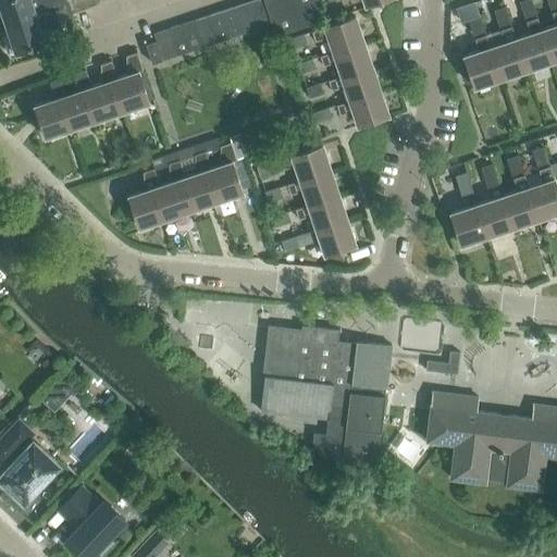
[(0,0),(0,17),(3,16),(5,25),(60,7),(67,4),(66,0),(0,0)]
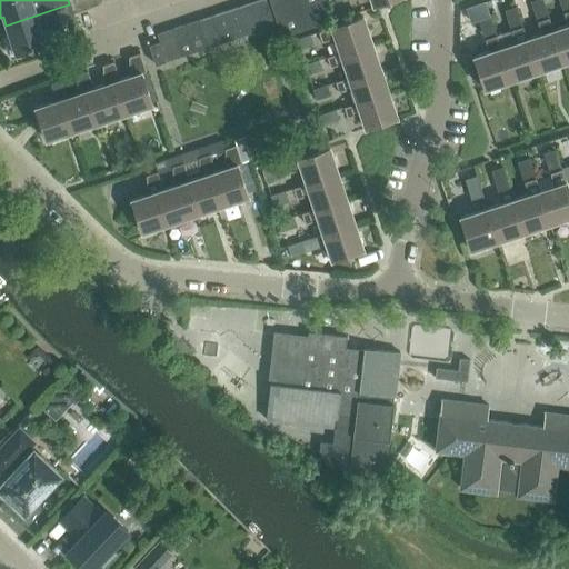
[(68,0),(69,5),(72,13),(86,9),(82,0),(68,0)]
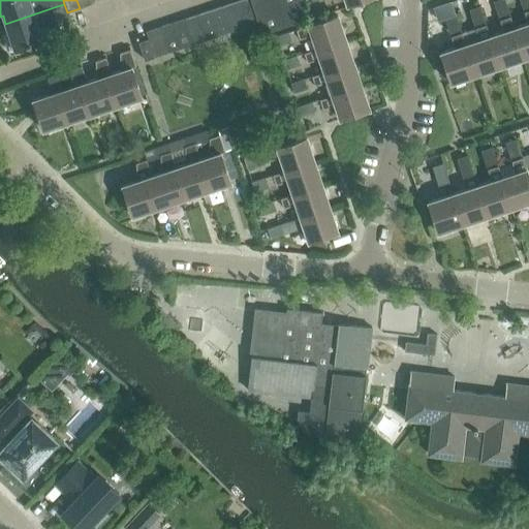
[(76,0),(80,8),(92,4),(90,0),(76,0)]
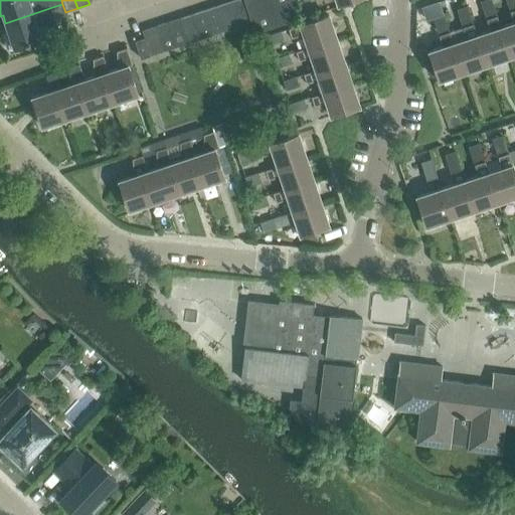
[(231,0),(228,1),(237,26),(249,22),(242,0),(231,0)]
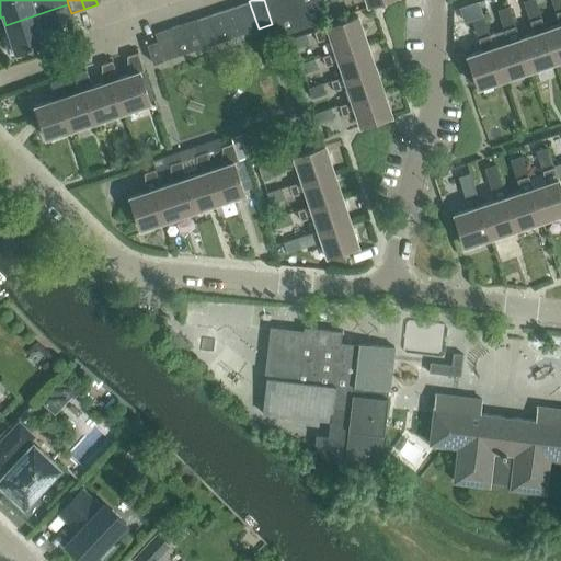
[(264,0),(272,24),(276,35),(325,19),(319,0),(264,0)]
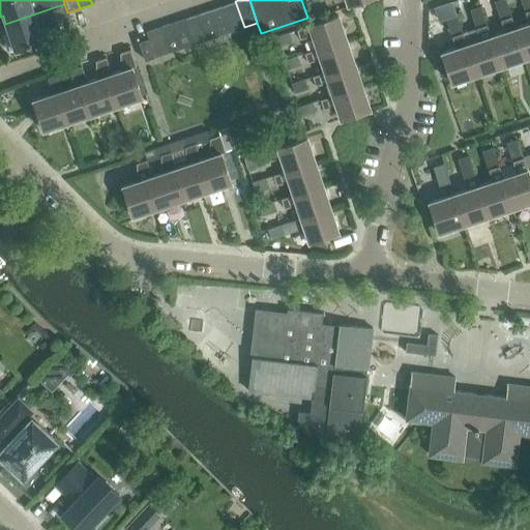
[(499,21),(510,17),(504,0),(498,0),(493,2),(499,21)]
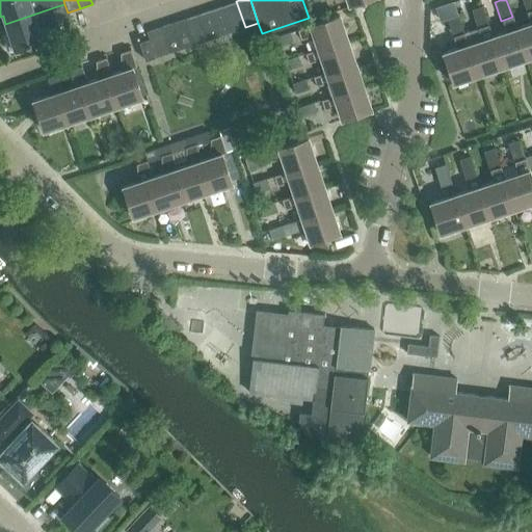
[(531,0),(521,0),(526,12),(531,9),(531,0)]
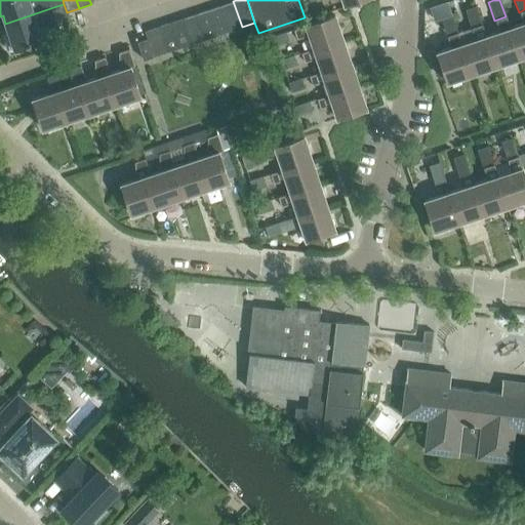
[(220,5),(229,31),(242,27),(233,1),(220,5)]
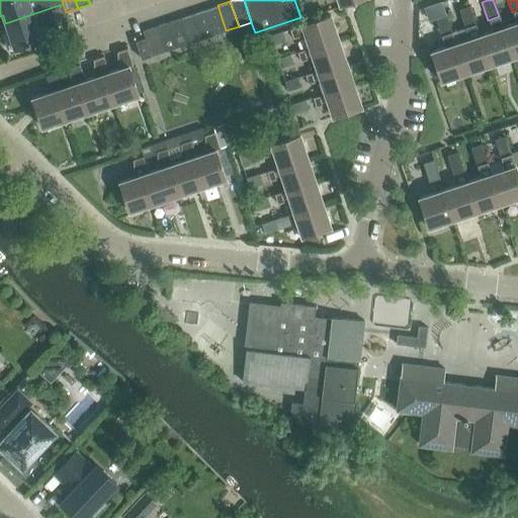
[(445,15),(441,2),(441,1),(423,7),(428,21),(434,19),(445,15)]
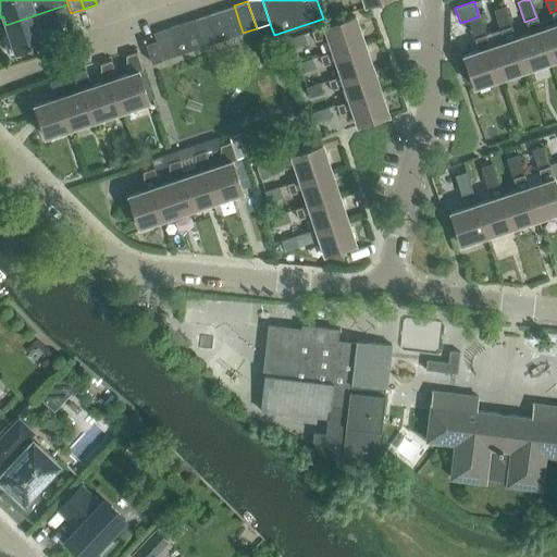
[(71,13),(67,4),(60,7),(5,25),(9,33),(3,35),(10,52),(42,41),(38,28),(72,17),(71,13)]
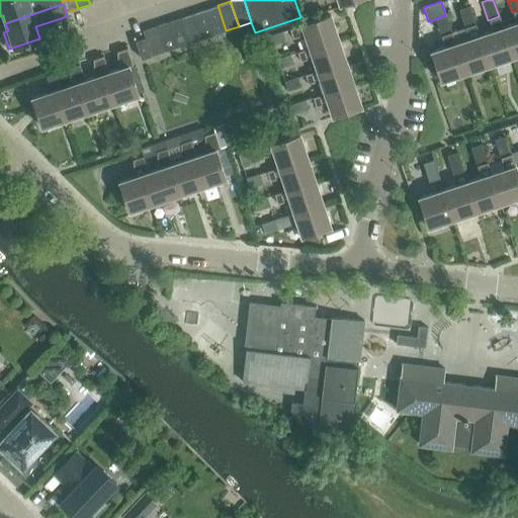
[(204,10),(213,34),(226,30),(218,5),(204,10)]
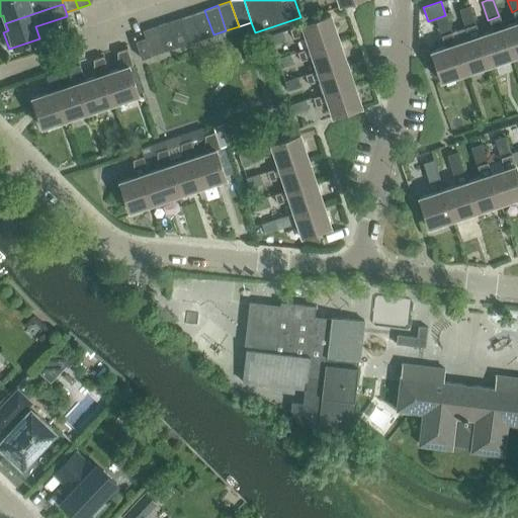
[(464,28),(475,24),(468,6),(457,10),(464,28)]
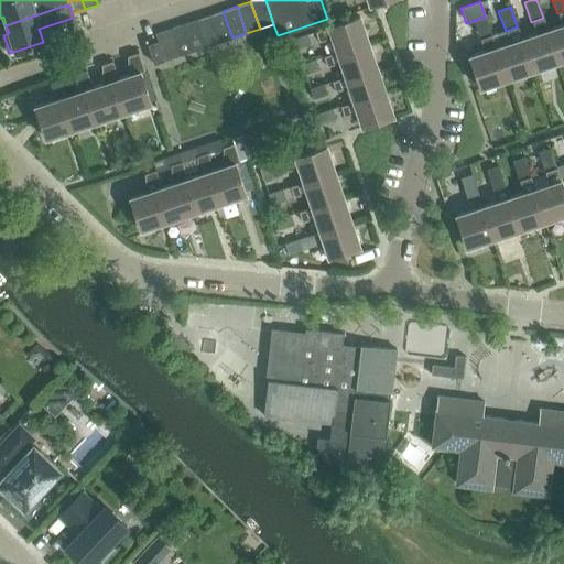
[(548,30),(559,62),(563,60),(563,10),(557,13),(561,25),(548,30)]
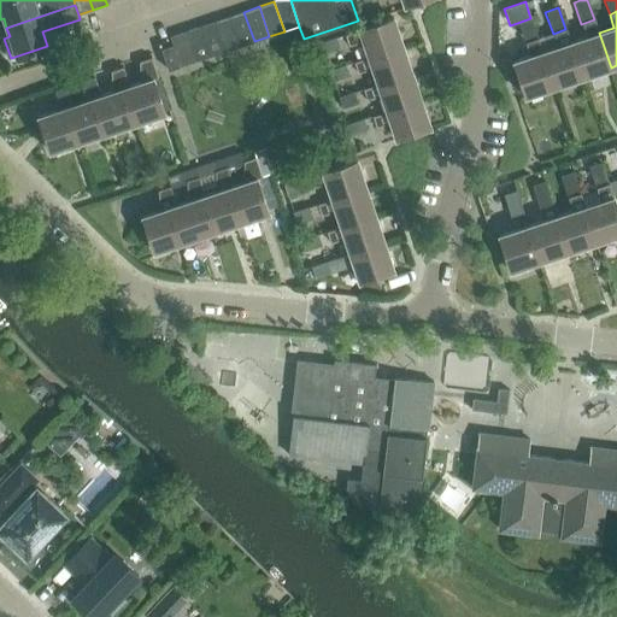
[(229,17),(239,47),(254,41),(244,12),(229,17)]
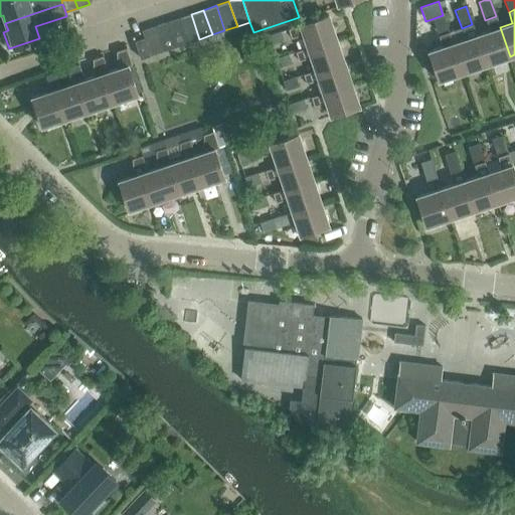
[(178,18),(187,43),(199,39),(191,14),(178,18)]
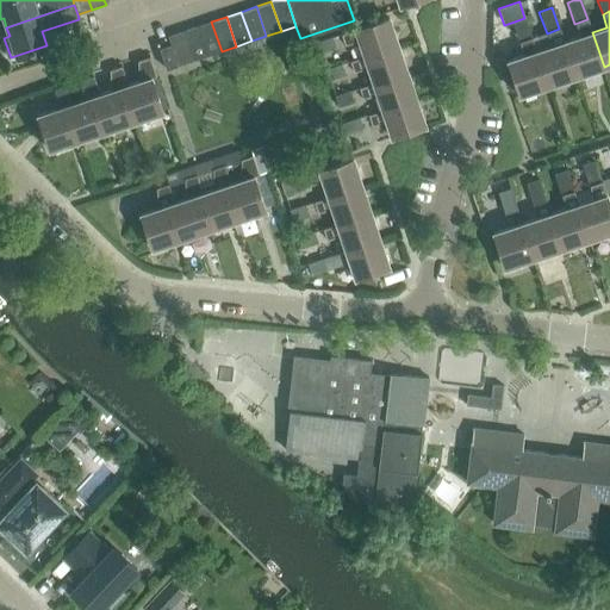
[(343,44),(359,39),(363,57),(398,45),(388,18),(340,35),(343,44)]
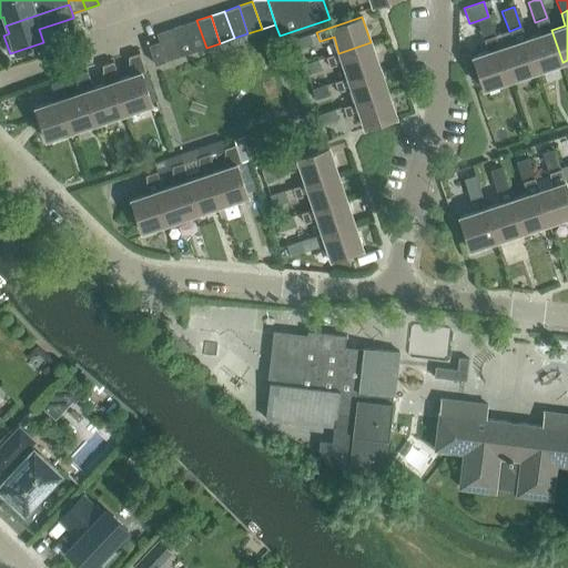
[(483,40),(495,36),(488,17),(476,21),(483,40)]
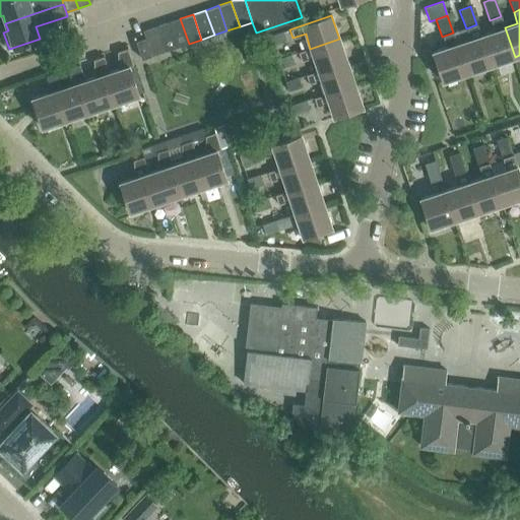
[(480,36),(491,65),(515,57),(505,27),(501,16),(490,20),(494,31),(480,36)]
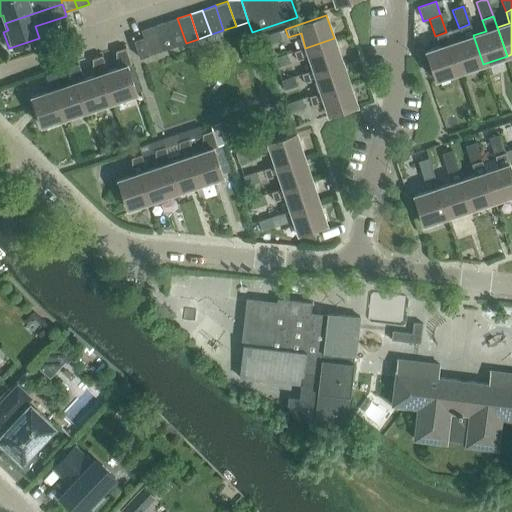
[(165,22),(173,47),(186,43),(177,18),(165,22)]
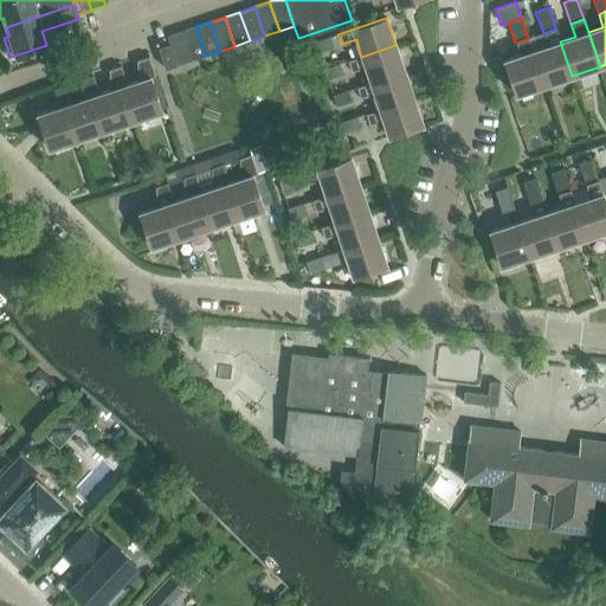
[(180,31),(191,60),(205,56),(195,26),(180,31)]
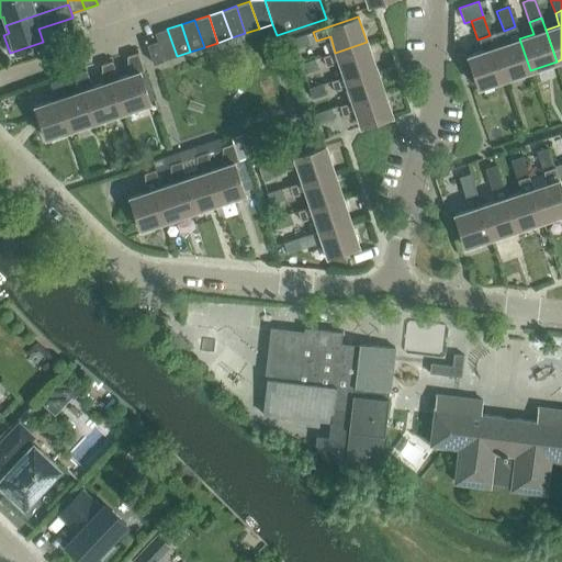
[(504,79),(530,70),(519,38),(515,26),(504,31),(507,43),(494,47),(504,79)]
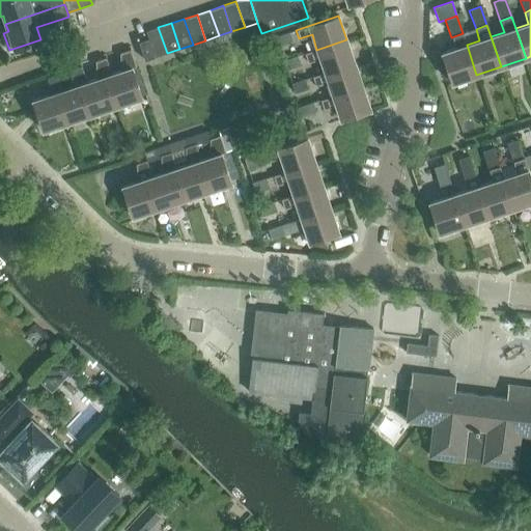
[(154,57),(167,53),(158,27),(145,32),(147,38),(154,57)]
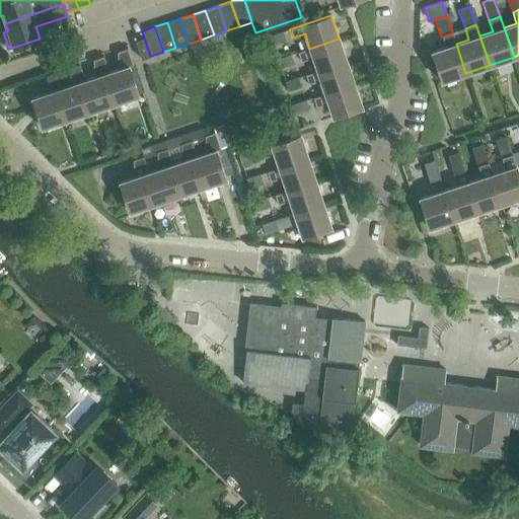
[(269,36),(272,46),(285,42),(282,31),(269,36)]
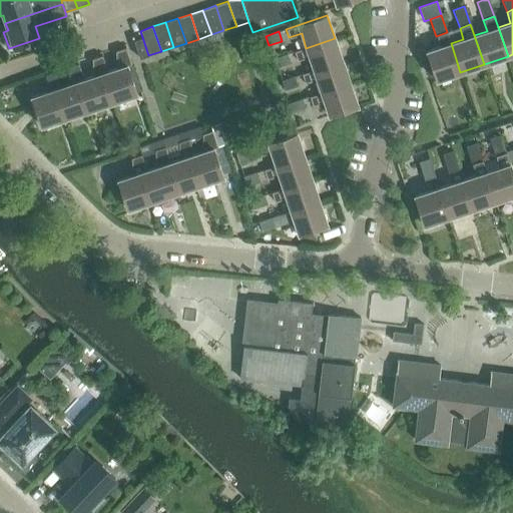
[(427,51),(436,80),(460,72),(451,43),(447,32),(436,36),(440,47),(427,51)]
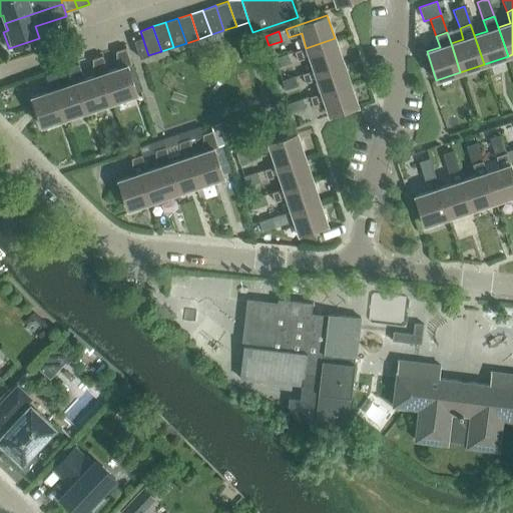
[(133,41),(133,42),(139,58),(148,55),(142,37),(133,41)]
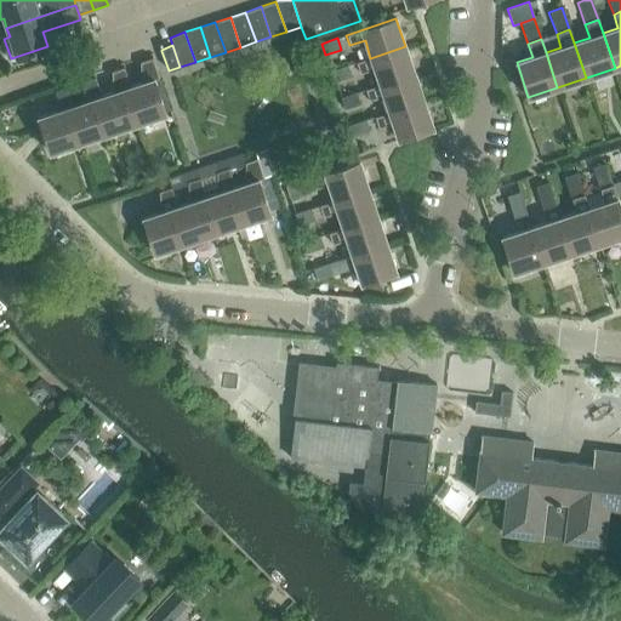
[(405,46),(370,58),(355,63),(359,73),(374,68),(380,85),(414,74),(405,46)]
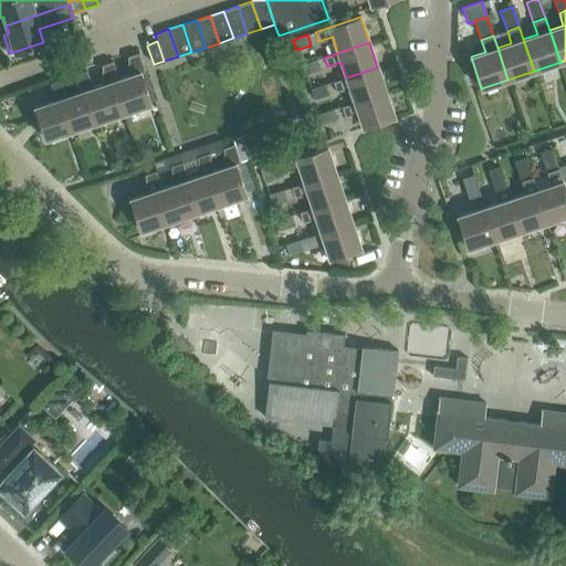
[(140,72),(145,71),(139,53),(128,56),(134,74),(118,79),(114,81),(124,113),(150,104),(140,72)]
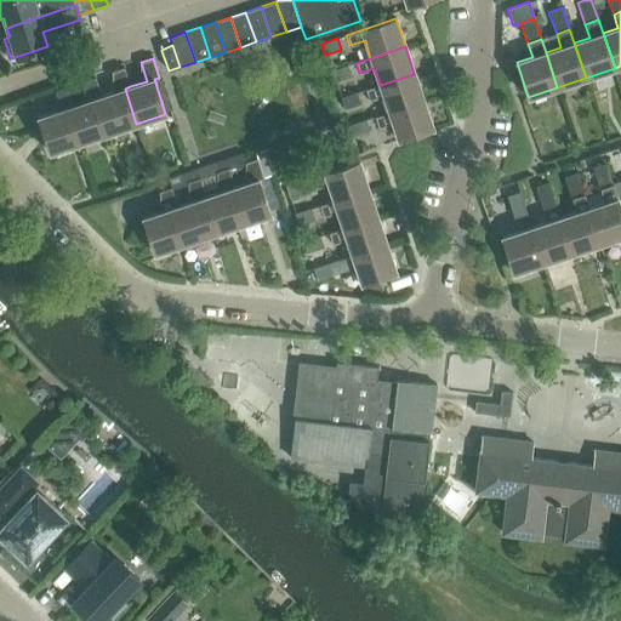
[(331,70),(335,83),(351,77),(347,66),(331,70)]
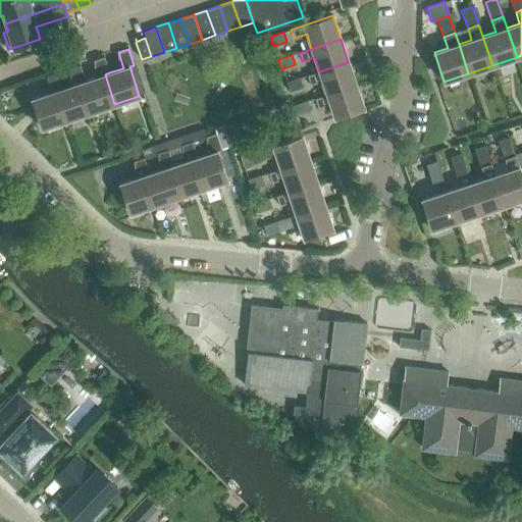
[(100,76),(86,81),(81,83),(91,112),(114,104),(105,74),(109,72),(104,57),(95,60),(100,76)]
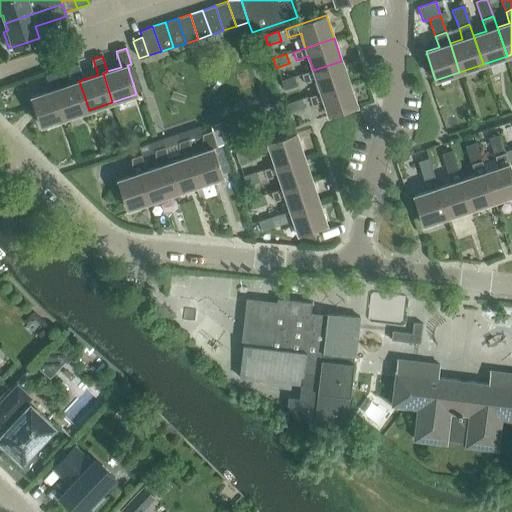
[(341,61),(313,70),(301,74),(304,83),(316,79),(321,93),(349,83),(341,61)]
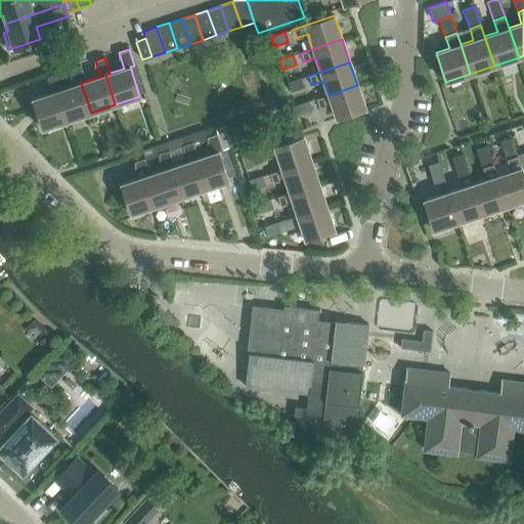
[(76,84),(61,89),(56,91),(67,121),(91,113),(81,83),(86,81),(80,66),(71,69),(76,84)]
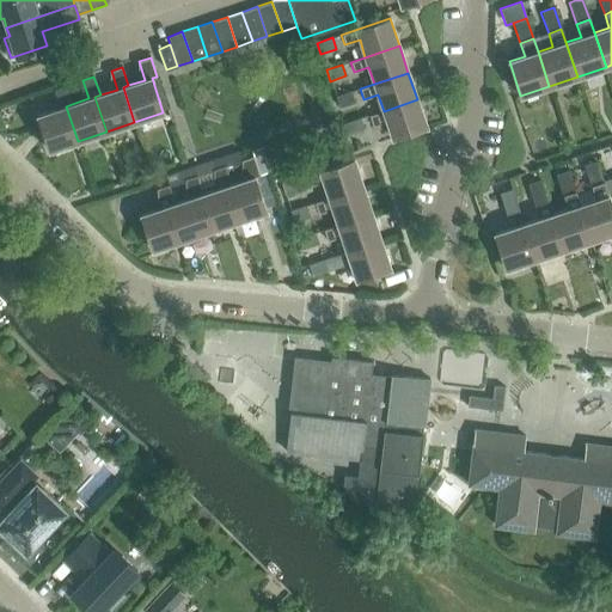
[(61,108),(54,110),(37,116),(49,151),(78,141),(66,106),(72,104),(66,86),(54,90),(61,108)]
